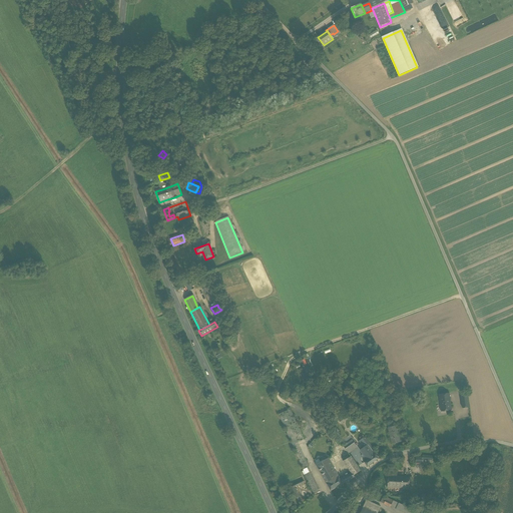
[(449,393),(439,395),(441,412),(451,411),(449,393)]
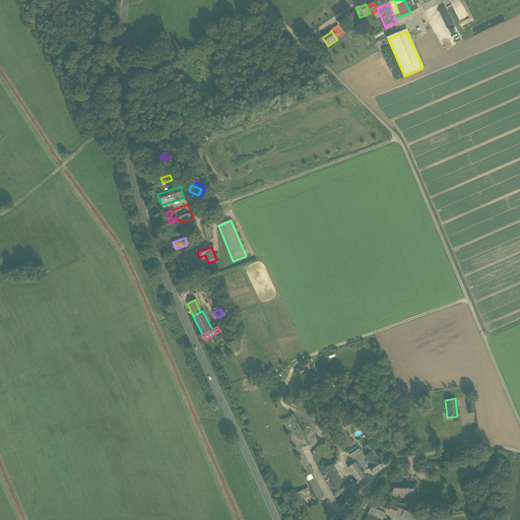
[(307,445),(294,415),(282,420),(304,467),(309,465),(302,448),(307,445)]
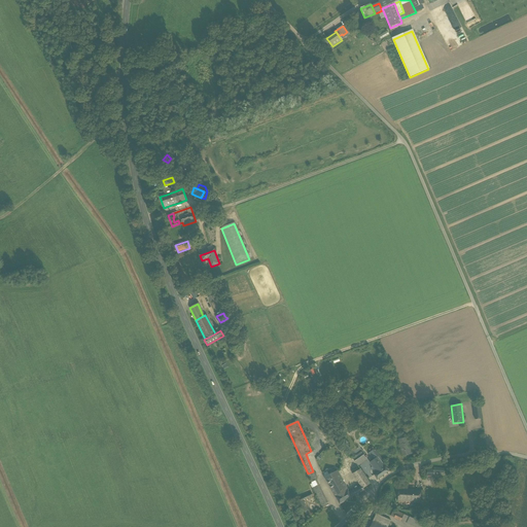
[(356,424),(347,430),(350,434),(359,428),(356,424)]
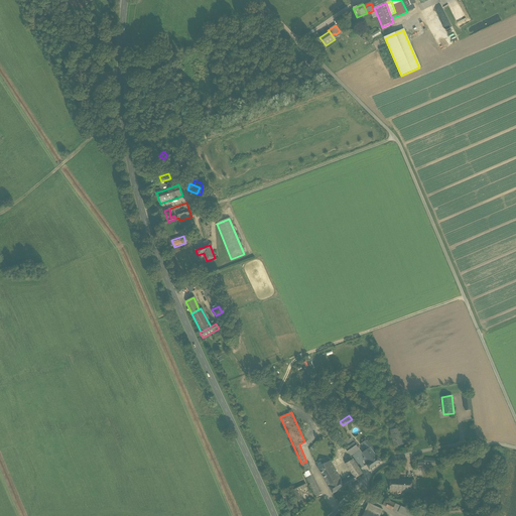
[(400,434),(391,436),(394,446),(403,444),(400,434)]
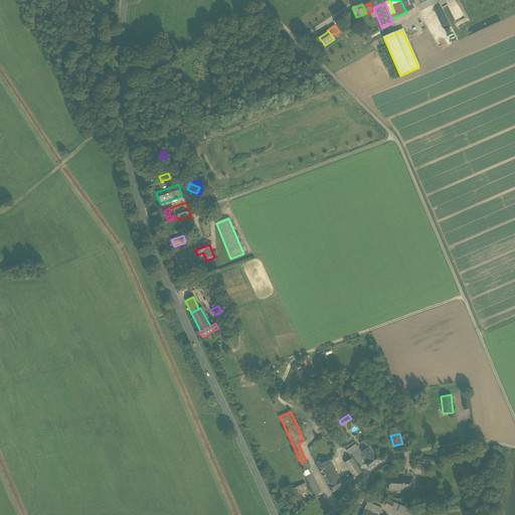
[(373,450),(367,440),(363,442),(367,448),(361,452),(366,460),(374,454),(372,451),(373,450)]
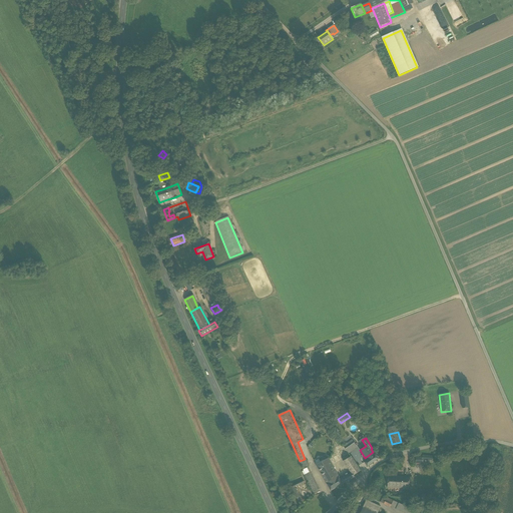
[(352,440),(344,446),(349,454),(350,454),(358,448),(352,440)]
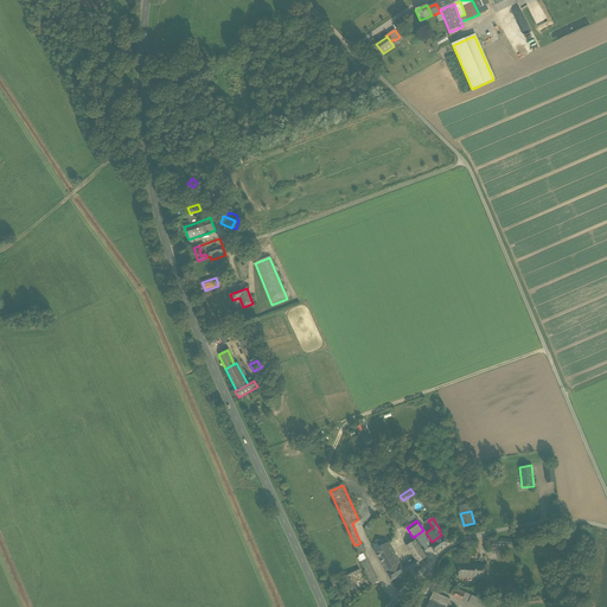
[(441,535),(432,542),(434,544),(430,547),(434,551),(447,543),(445,538),(443,538),(441,535)]
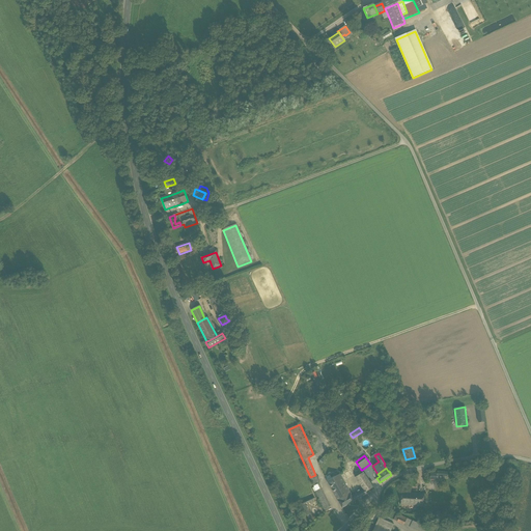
[(437,473),(430,473),(430,480),(437,480),(438,477),(448,477),(448,472),(437,472),(437,473)]
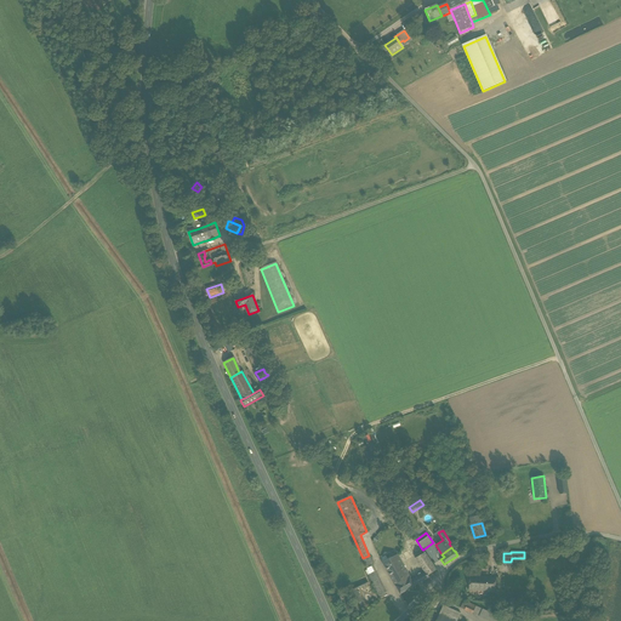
[(437,570),(425,553),(415,558),(425,574),(427,576),(428,575),(437,570)]
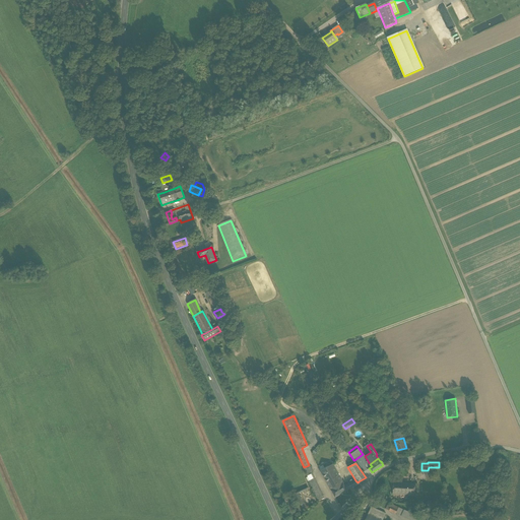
[(309,465),(304,467),(308,476),(313,473),(309,465)]
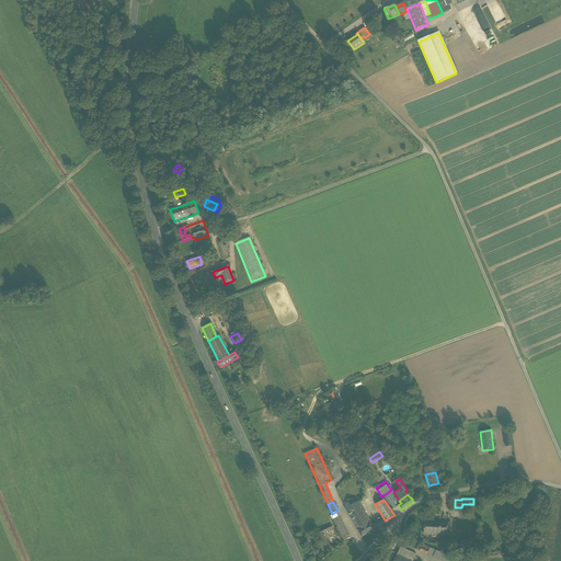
[(351,506),(345,510),(355,527),(363,523),(364,525),(370,522),(358,502),(351,506)]
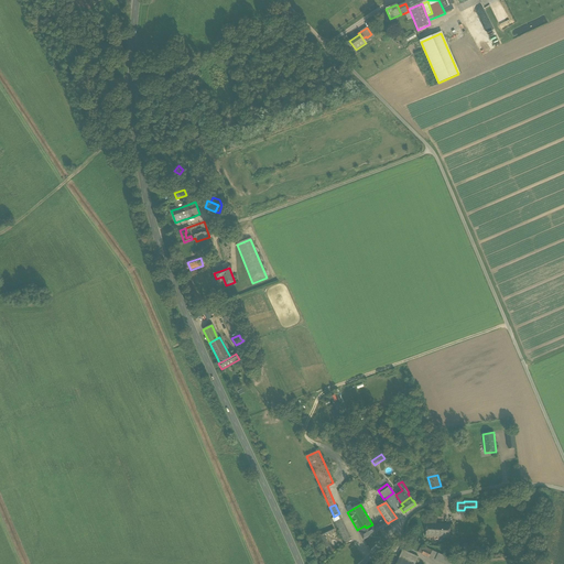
[(386,521),(373,528),(376,532),(390,524),(389,522),(388,523),(386,521)]
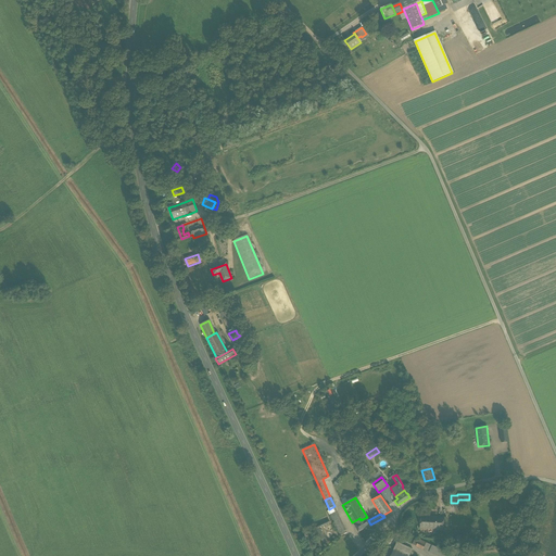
[(338,515),(331,518),(340,533),(345,530),(338,515)]
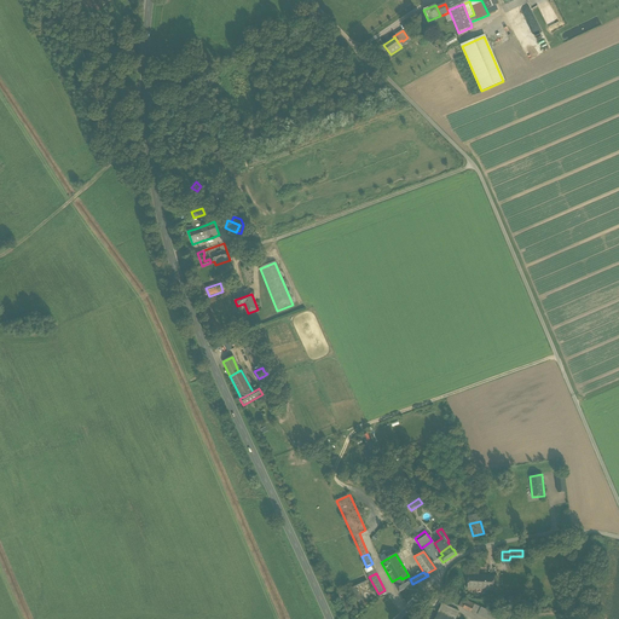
[(487,574),(478,574),(478,576),(473,576),(473,574),(468,574),(468,588),(485,589),(493,590),(495,576),(487,574)]
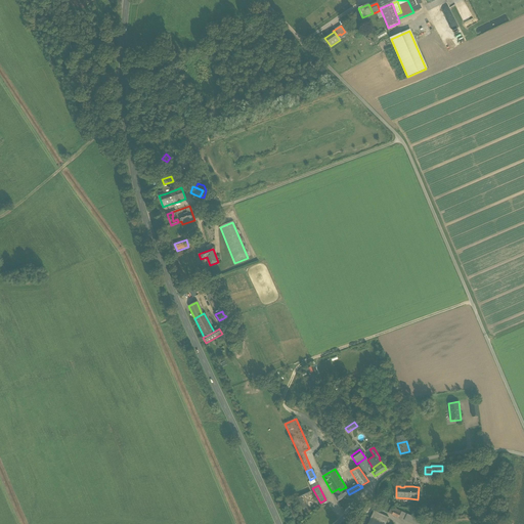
[(340,490),(339,488),(332,492),(337,501),(349,494),(347,490),(346,487),(340,490)]
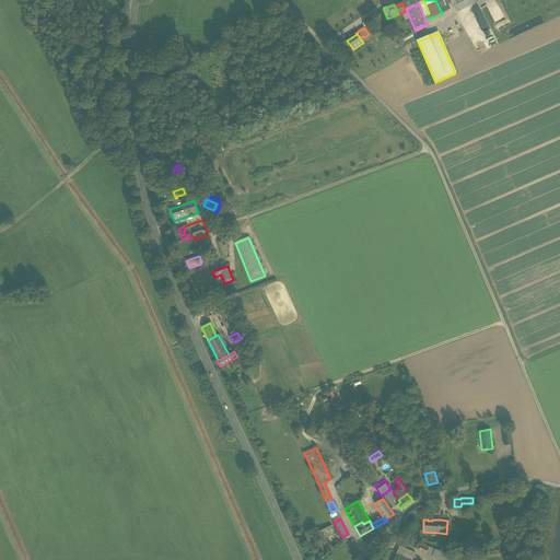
[(331,524),(317,531),(326,547),(328,546),(322,533),(322,532),(333,526),(331,524)]
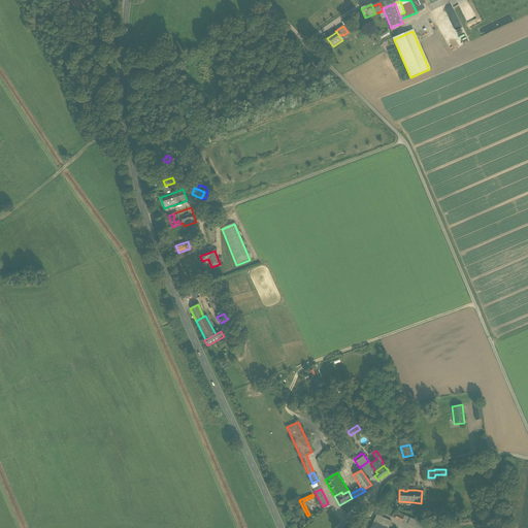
[(404,516),(398,513),(397,515),(393,513),(392,517),(401,522),(404,516)]
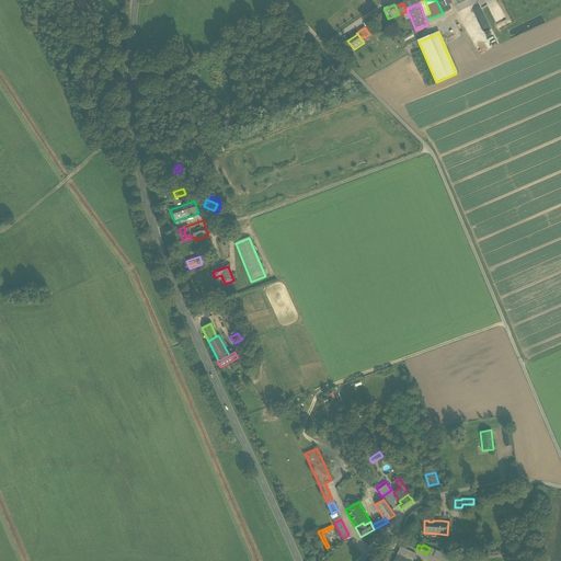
[(416,554),(400,547),(399,550),(414,558),(416,554)]
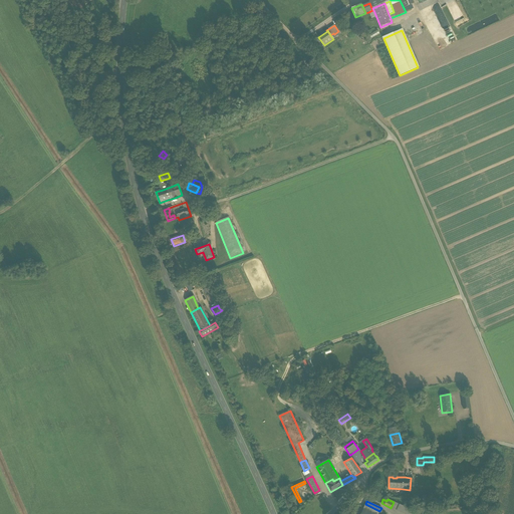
[(400,504),(394,502),(391,508),(397,510),(400,504)]
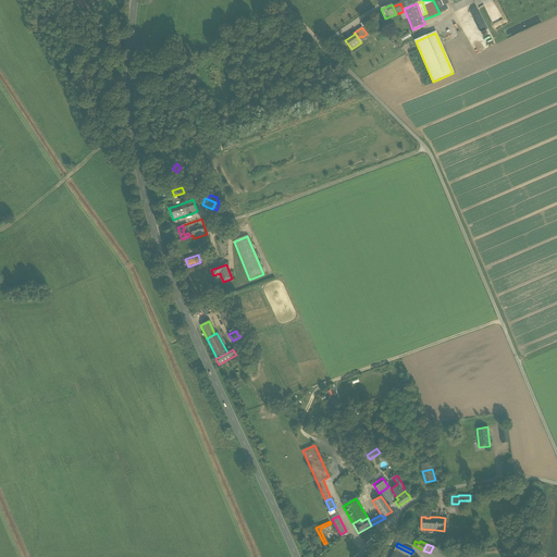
[(409,556),(411,554),(396,546),(391,556),(409,556)]
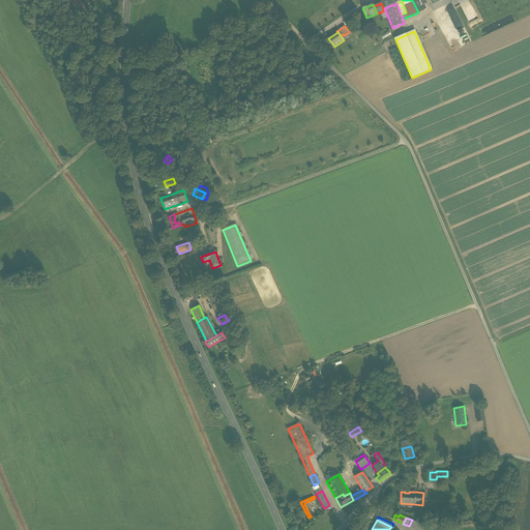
[(421,529),(424,526),(412,520),(409,526),(417,529),(421,529)]
